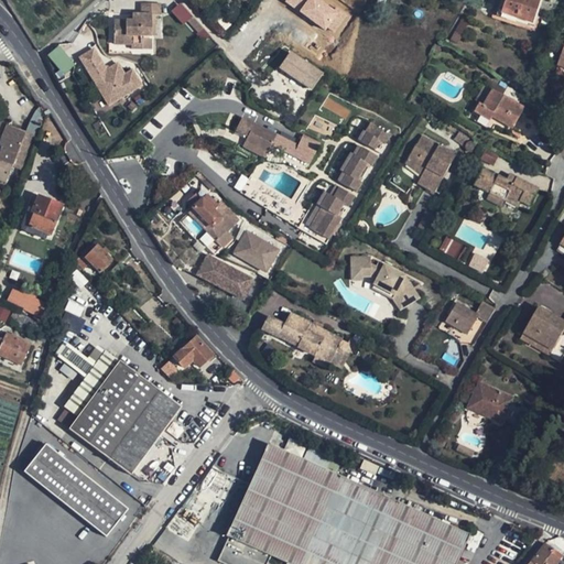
[(347,15),(326,0),(284,0),(333,35),(347,15)]
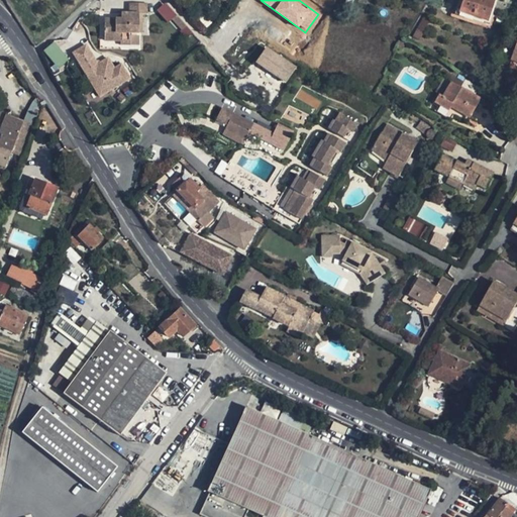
[(461,0),(458,12),(487,22),(494,0),(461,0)]
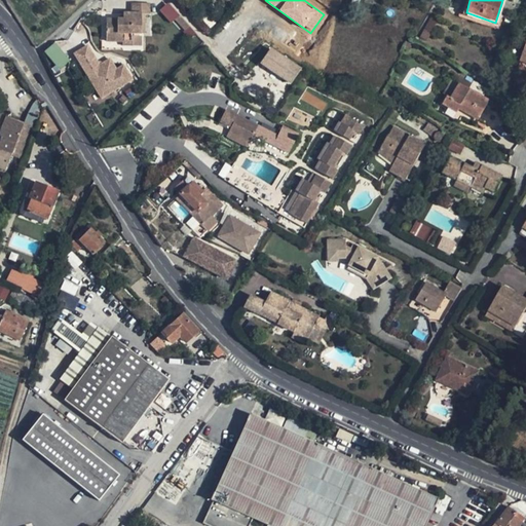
[(171,23),(180,13),(168,2),(159,10),(171,23)]
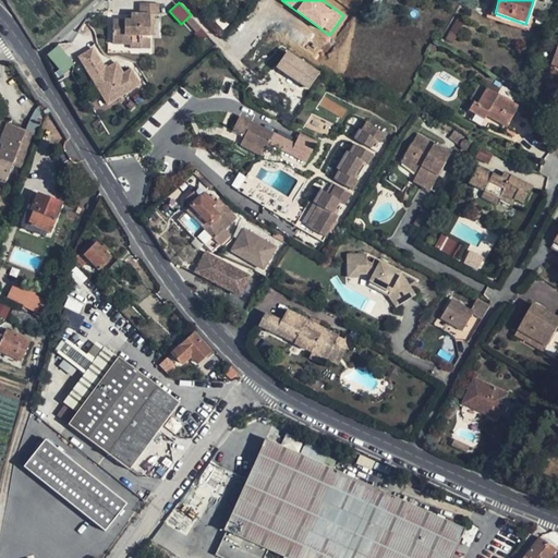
[(113,44),(131,45),(131,39),(142,39),(142,36),(150,36),(150,15),(159,15),(159,5),(142,4),(142,15),(131,15),(131,20),(113,20),(113,44)]
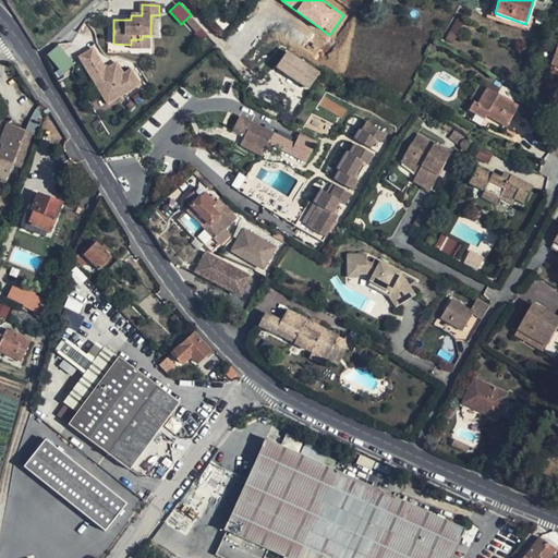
[(465,21),(458,17),(446,39),(453,44),(465,21)]
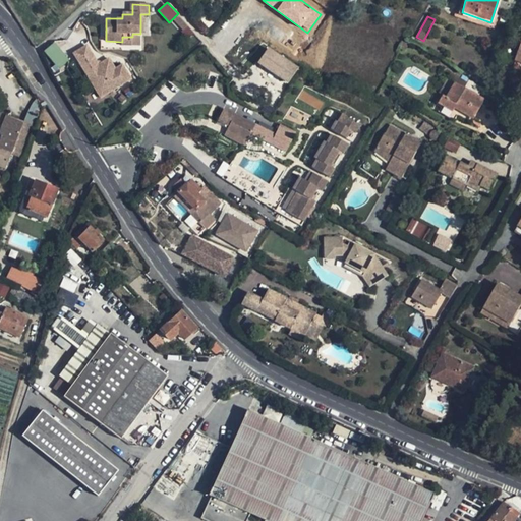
[(122,37),(122,42),(122,46),(131,46),(132,37),(122,37)]
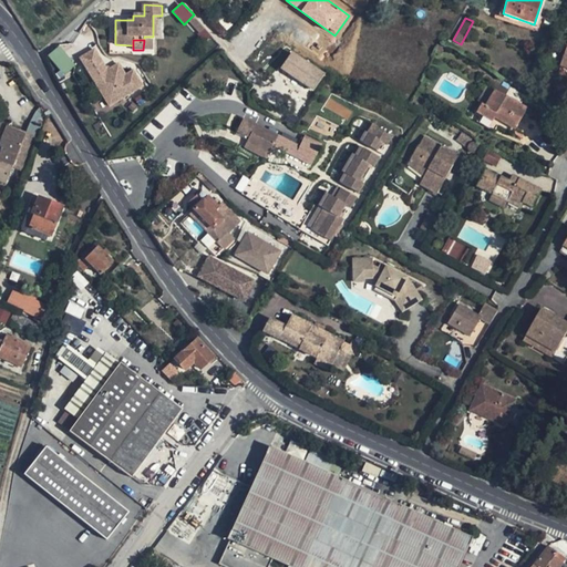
[(337,45),(329,40),(322,51),(329,55),(337,45)]
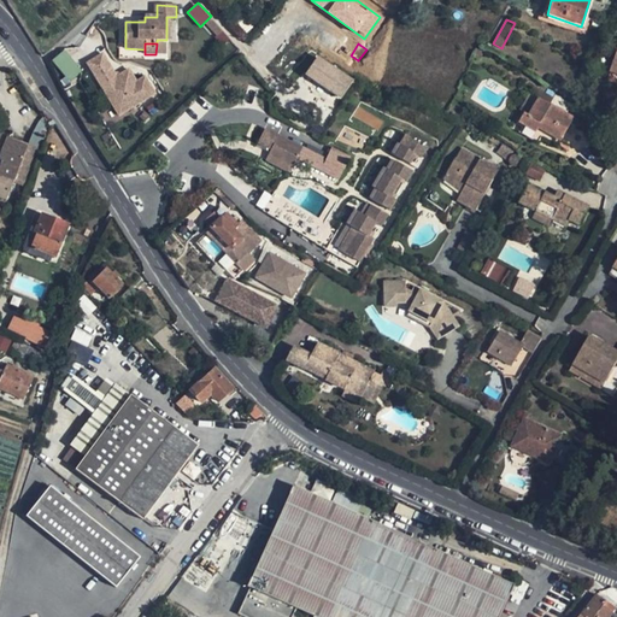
[(68,50),(53,57),(66,81),(81,74),(68,50)]
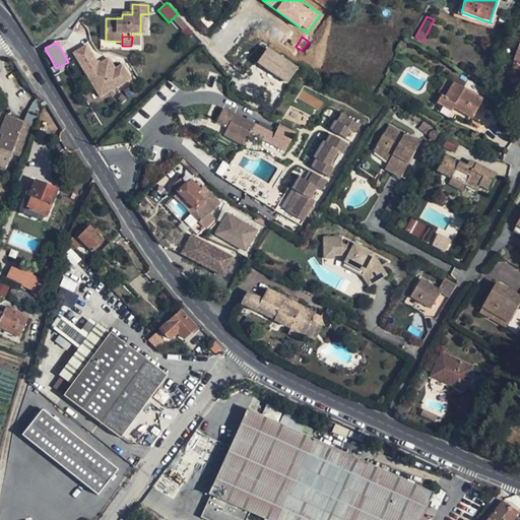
[(72,51),(99,98),(132,79),(123,63),(115,67),(109,56),(98,62),(87,43),(72,51)]
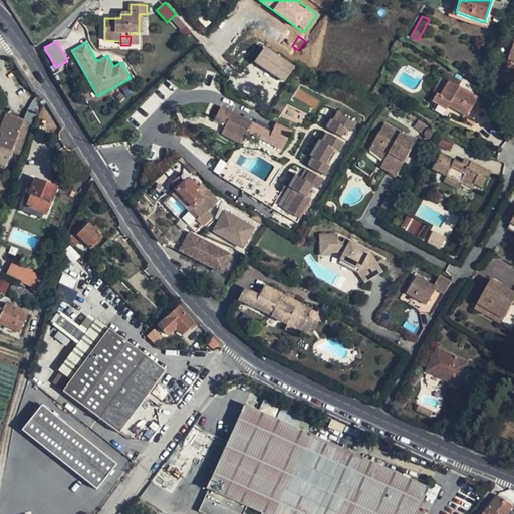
[(294,67),(264,48),(254,62),(284,82),(294,67)]
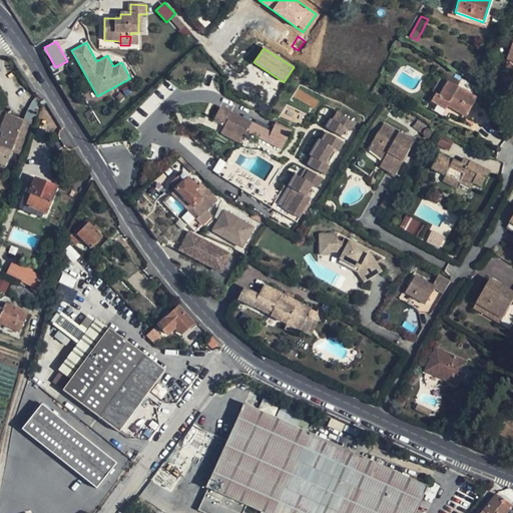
[(477,99),(449,82),(440,96),(437,94),(433,102),(446,110),(448,107),(466,117),(477,99)]
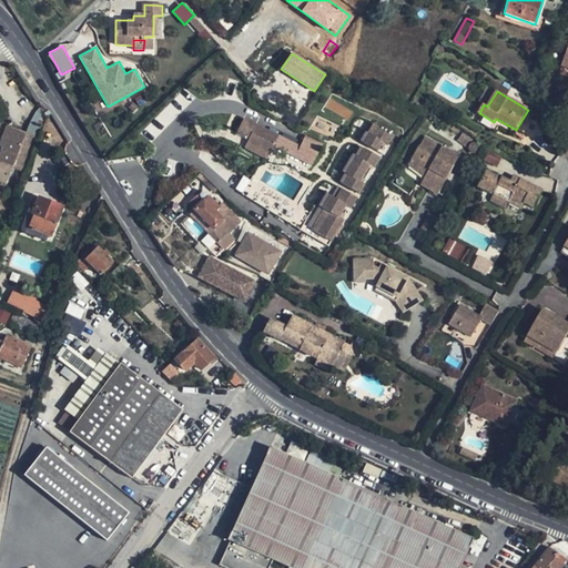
[(274,145),(279,135),(243,118),(236,130),(249,137),(246,142),(270,153),(274,145)]
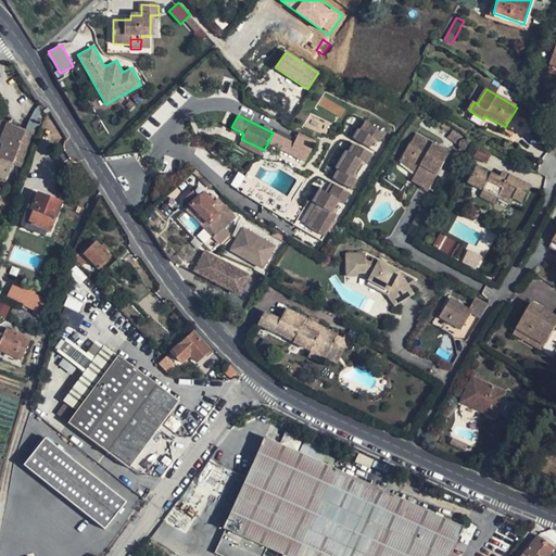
[(363,133),(379,142),(384,133),(366,122),(361,130),(363,133)]
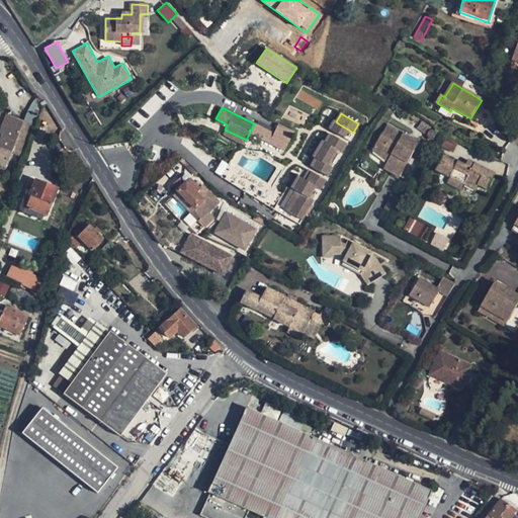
[(0,166),(5,169),(23,121),(9,116),(0,139),(0,166)]
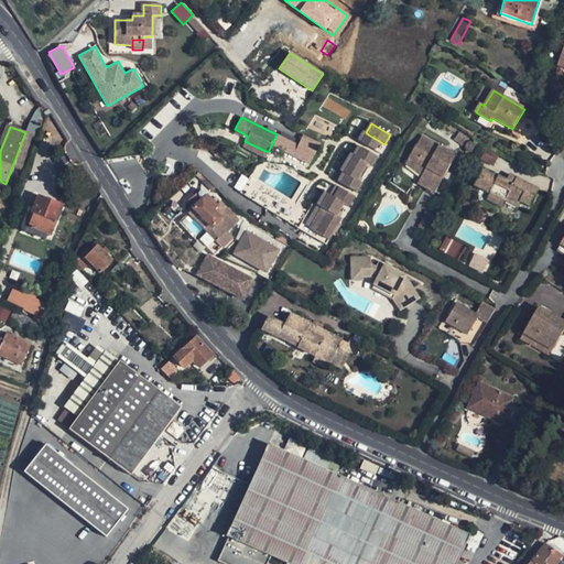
[(358,140),(362,143),(368,134),(366,132),(364,131),(358,140)]
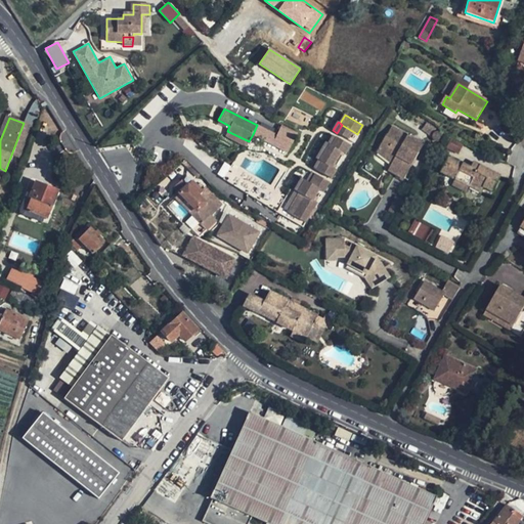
[(435,130),(427,124),(423,130),(431,136),(435,130)]
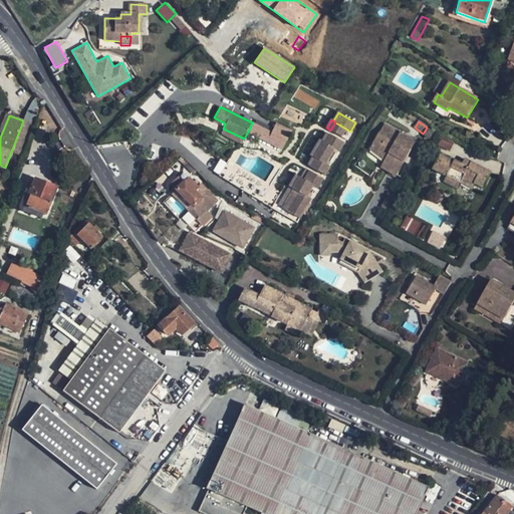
[(271,132),(252,122),(248,132),(281,148),(286,140),(271,132)]
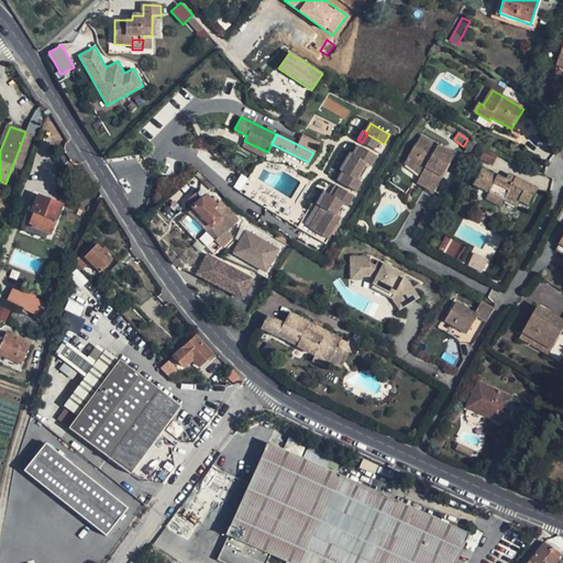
[(301,134),(297,144),(313,153),(319,143),(301,134)]
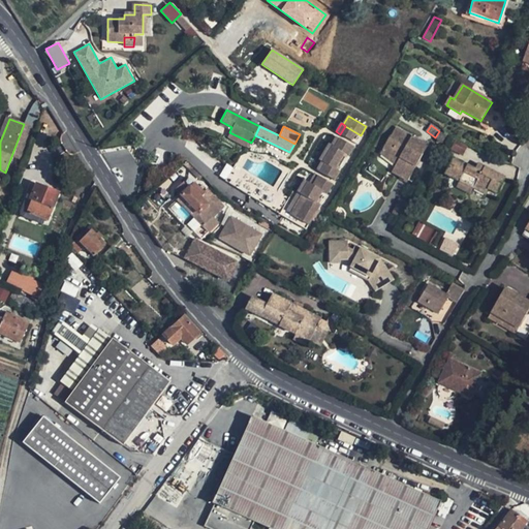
[(361,135),(345,126),(340,134),(351,141),(355,133),(361,135)]
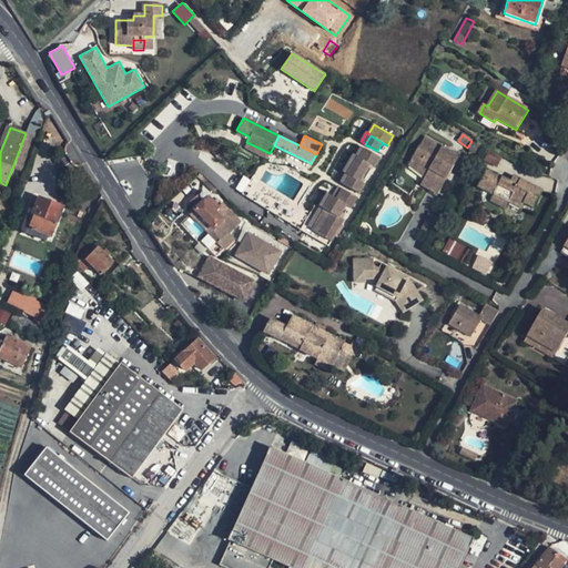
[(425,137),(412,160),(429,170),(425,178),(421,185),(438,195),(459,156),(425,137)]
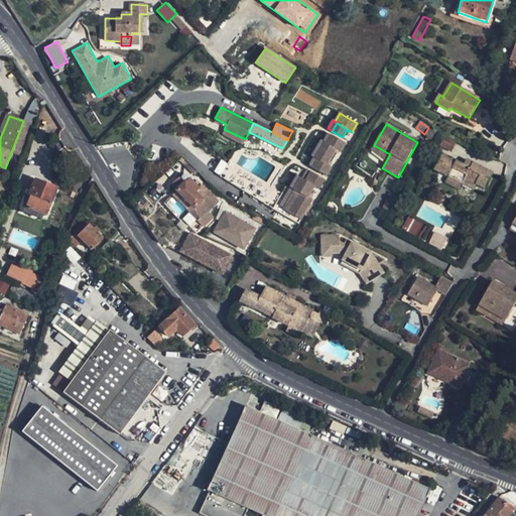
[(245,139),(224,129),(222,133),(243,143),(245,139)]
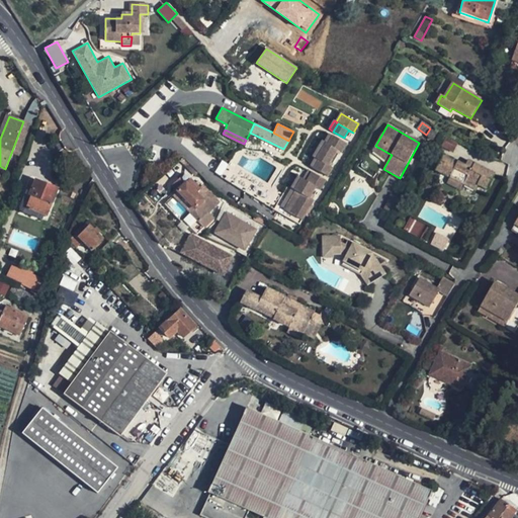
[(328,145),(333,137),(329,134),(324,142),(326,144),(328,145)]
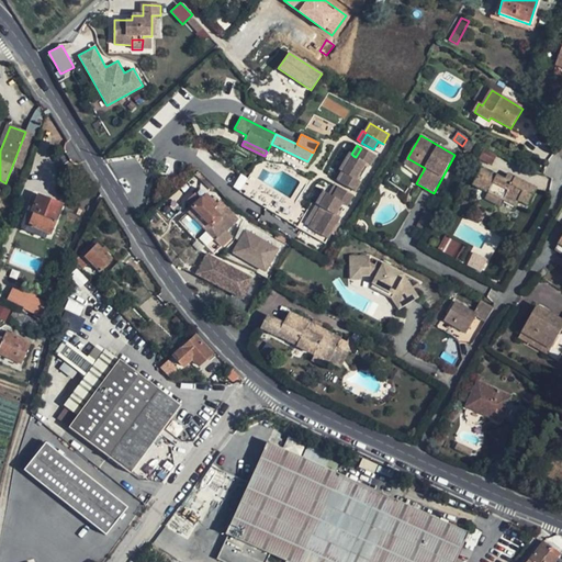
[(375,156),(361,148),(356,157),(353,156),(344,172),(347,173),(341,183),(356,191),(361,182),(357,180),(367,163),(371,165),(375,156)]
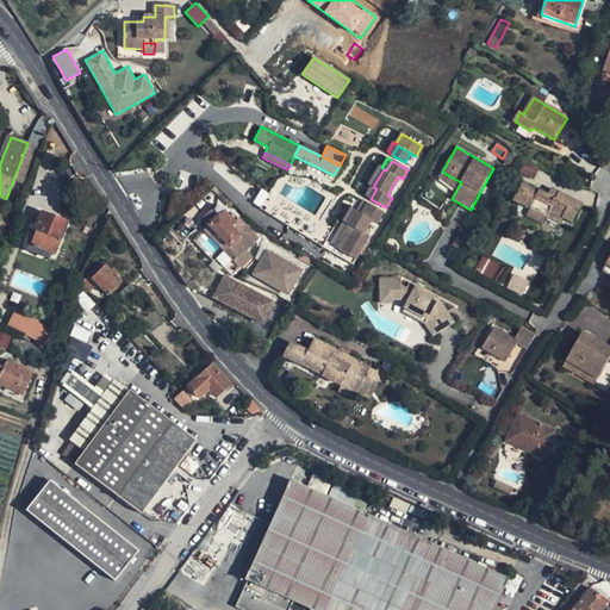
[(373,187),(384,169),(381,167),(379,166),(368,184),(372,186),(373,187)]
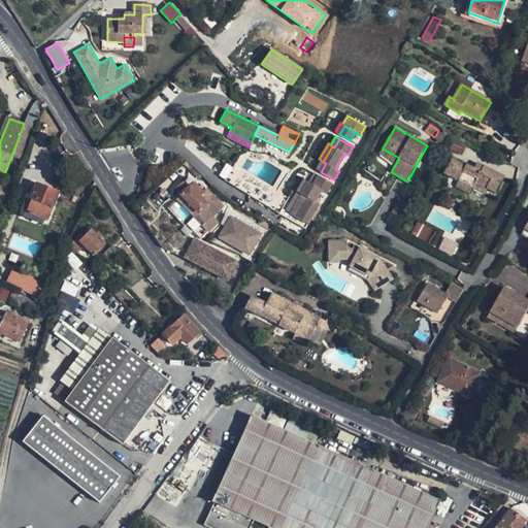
[(462,150),(450,143),(448,149),(460,155),(462,150)]
